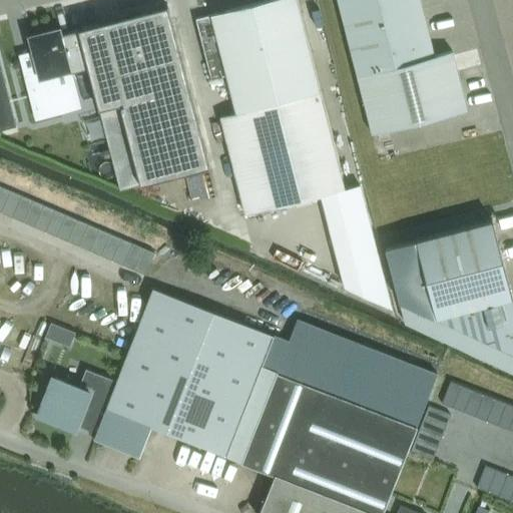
[(226,75),(235,112),(220,116),(244,214),(321,194),(344,189),(296,0),(269,0),(195,19),(210,79),(226,75)]
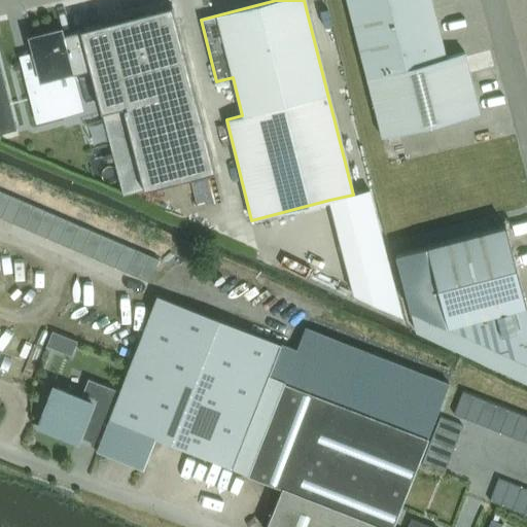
[(446,59),(430,0),(346,0),(382,140),(480,115),(464,55),(446,59)]
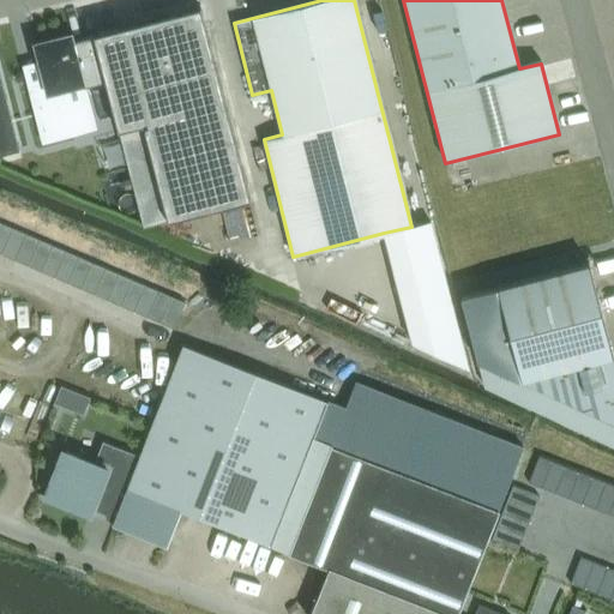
[(200,7),(92,35),(92,36),(103,77),(103,78),(104,78),(106,83),(104,83),(118,131),(143,125),(168,221),(250,200),(200,7)]
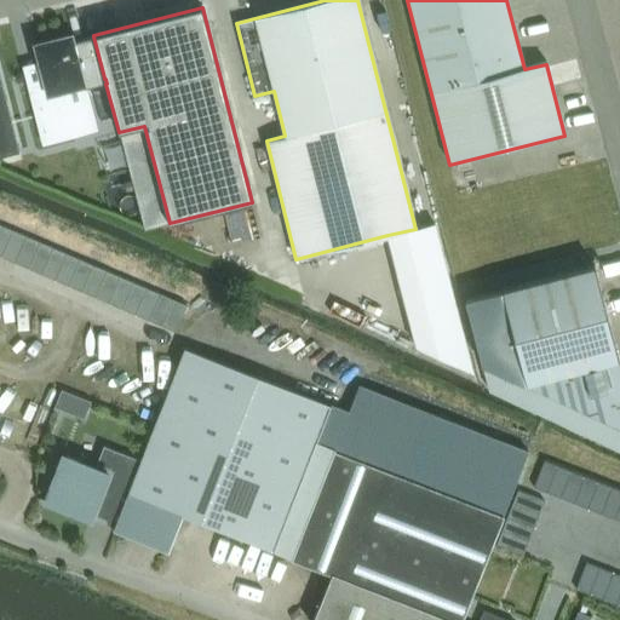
[(46,84),(30,87),(44,142),(72,136),(67,116),(90,110),(84,84),(104,78),(93,36),(72,41),(70,36),(36,45),(46,84)]
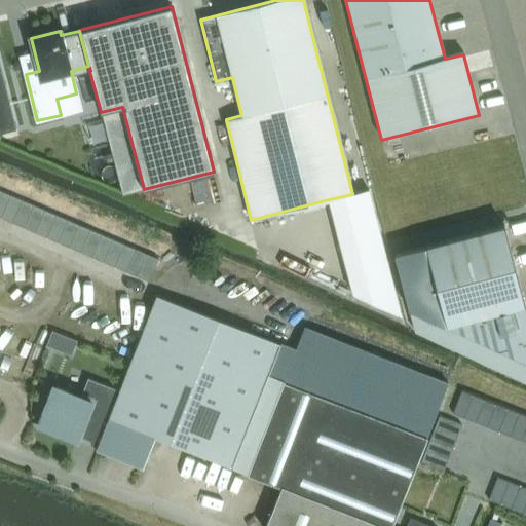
[(0,132),(16,127),(0,63),(0,132)]
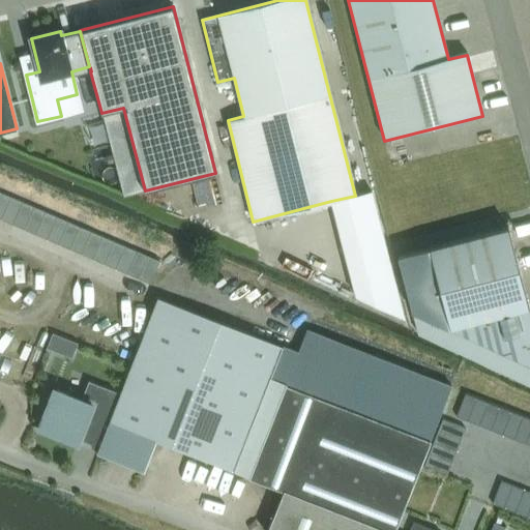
[(410,156),(417,184),(467,172),(460,143),(410,156)]
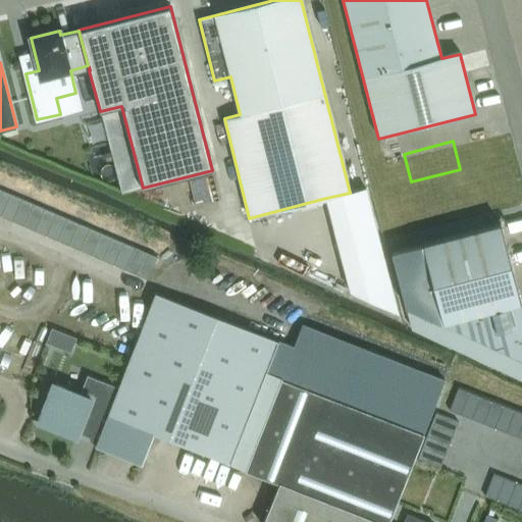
[(350,193),(326,198),(350,291),(397,311),(365,189),(350,193)]
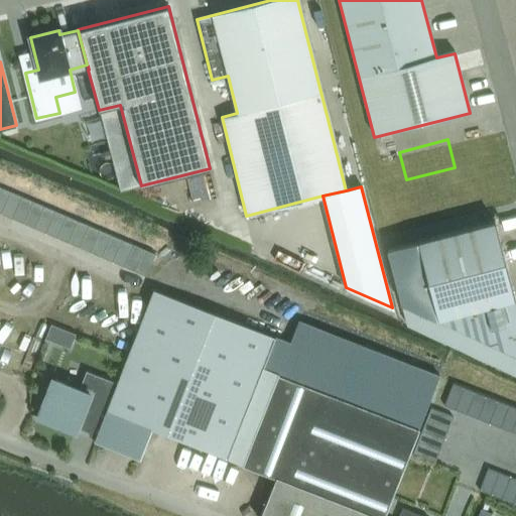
[(10,192),(0,188),(0,214),(0,215),(10,192)]
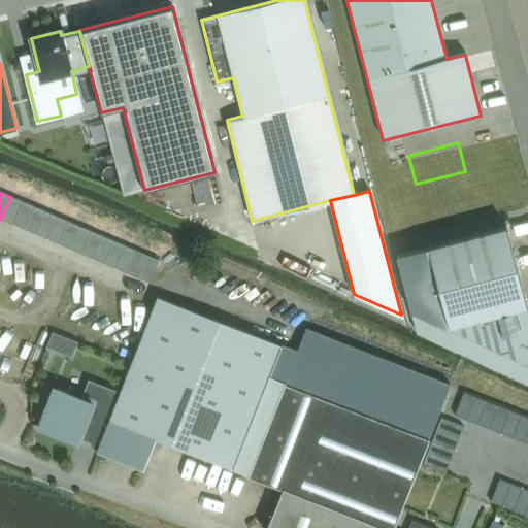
[(10,197),(0,220),(11,225),(22,202),(10,197)]
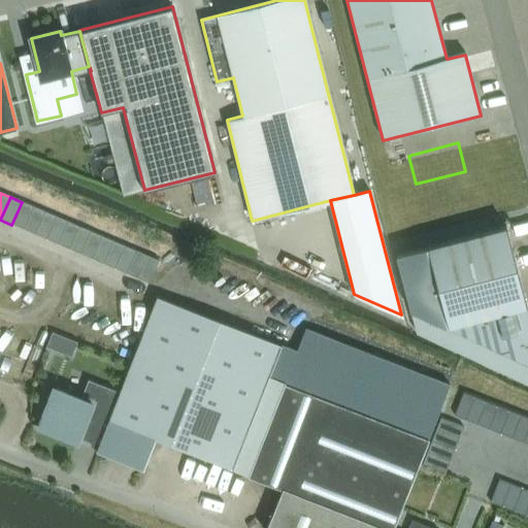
[(33,207),(22,202),(11,225),(24,230),(33,207)]
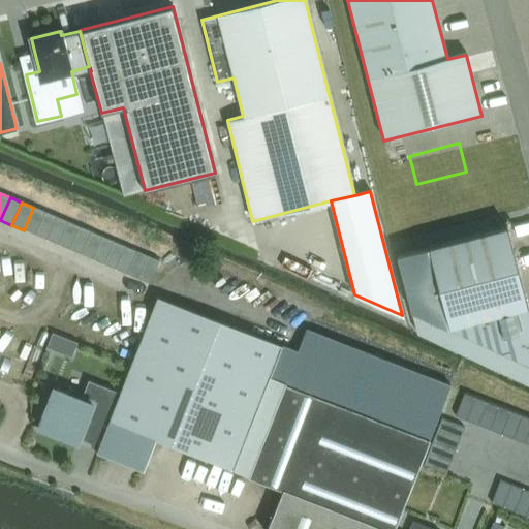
[(24,230),(35,236),(44,213),(33,208),(24,230)]
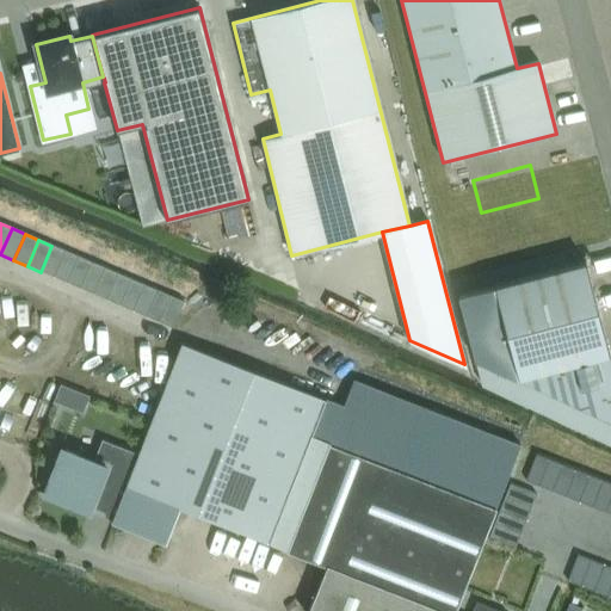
[(65,252),(51,246),(41,272),(54,277),(65,252)]
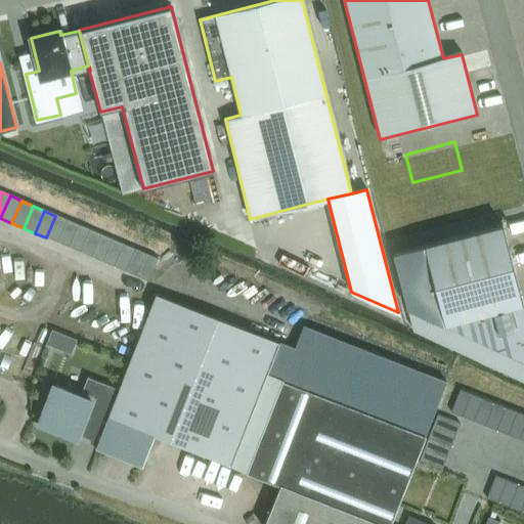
[(57,243),(67,220),(55,216),(46,237),(57,243)]
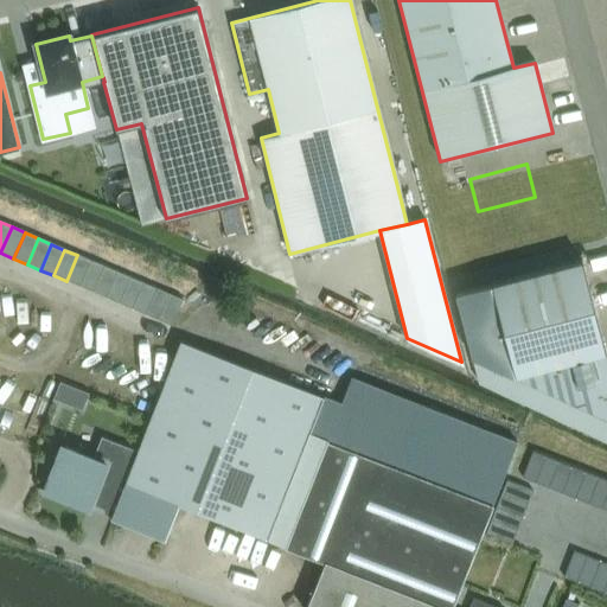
[(80,287),(91,261),(77,255),(66,281),(80,287)]
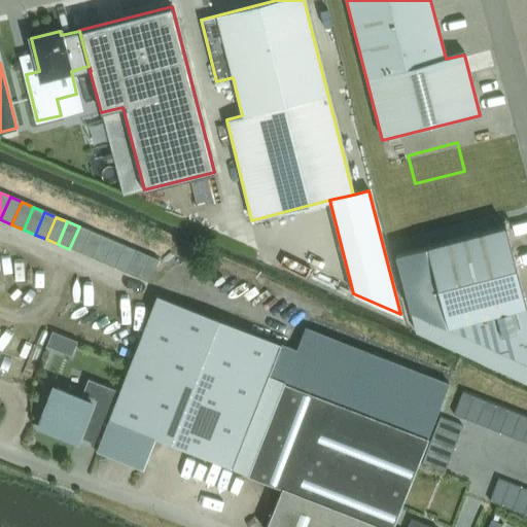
[(69,249),(80,254),(91,232),(79,226),(69,249)]
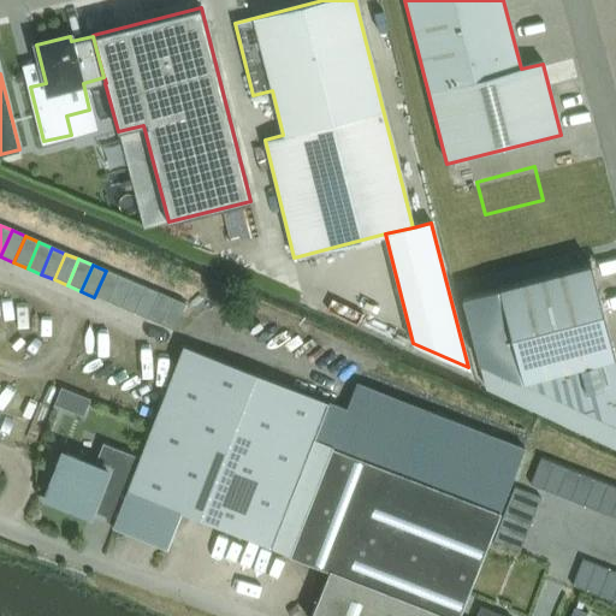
[(498,289),(462,298),(479,360),(485,388),(489,389),(615,446),(615,361),(615,357),(591,265),(498,289)]
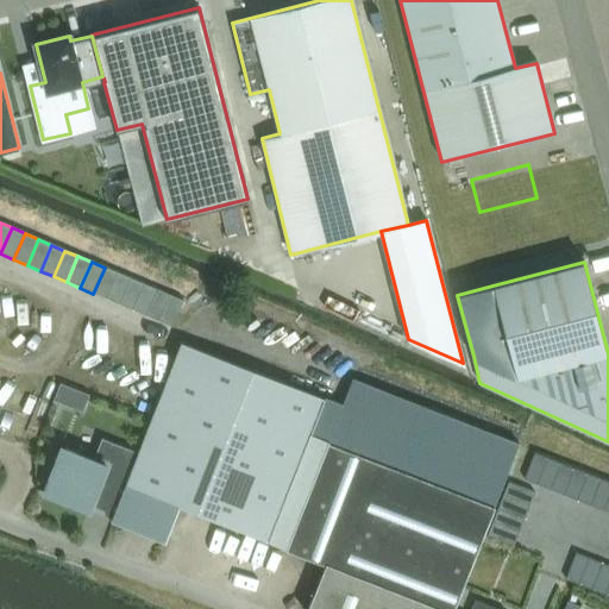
[(118,274),(105,268),(93,294),(106,299),(118,274)]
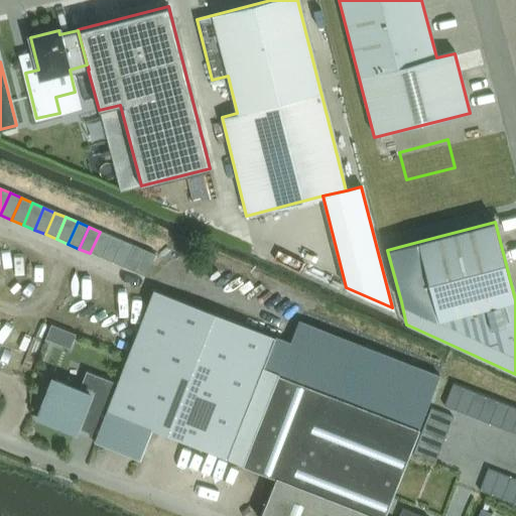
[(90,253),(101,258),(111,236),(100,232),(90,253)]
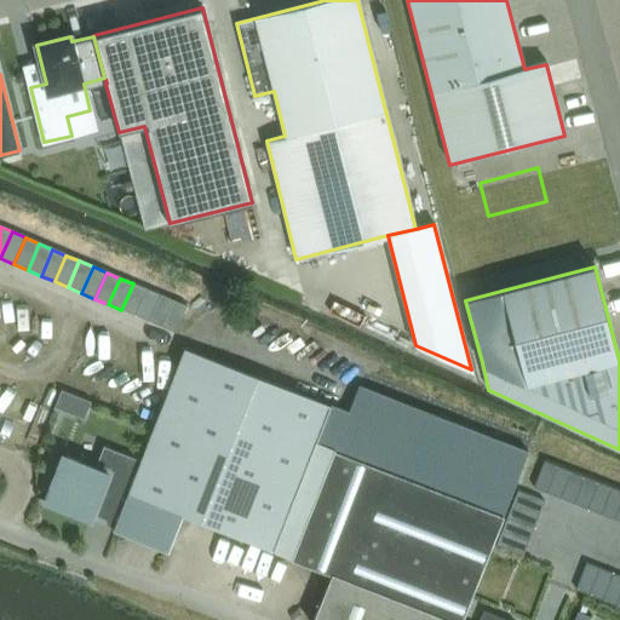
[(133,283),(121,310),(135,316),(147,290),(133,283)]
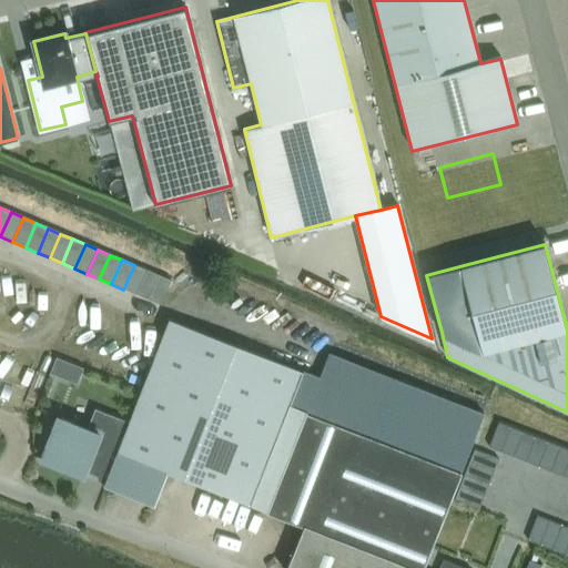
[(123,290),(135,295),(146,271),(134,265),(123,290)]
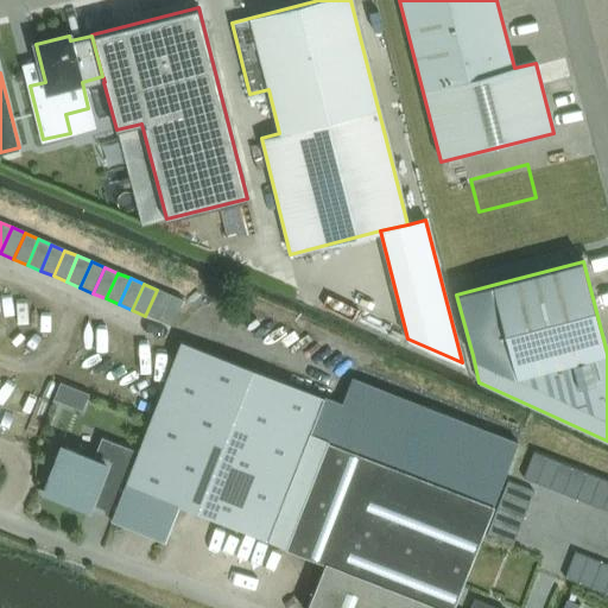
[(158,321),(170,296),(157,290),(145,316),(158,321)]
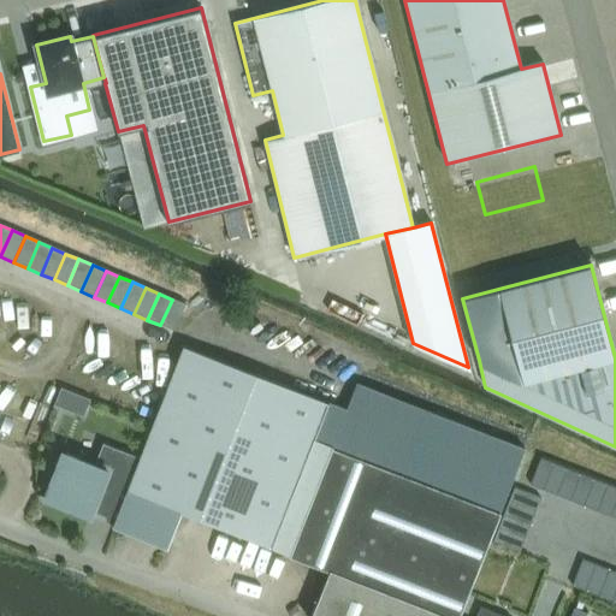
[(160,325),(175,331),(185,306),(172,300),(160,325)]
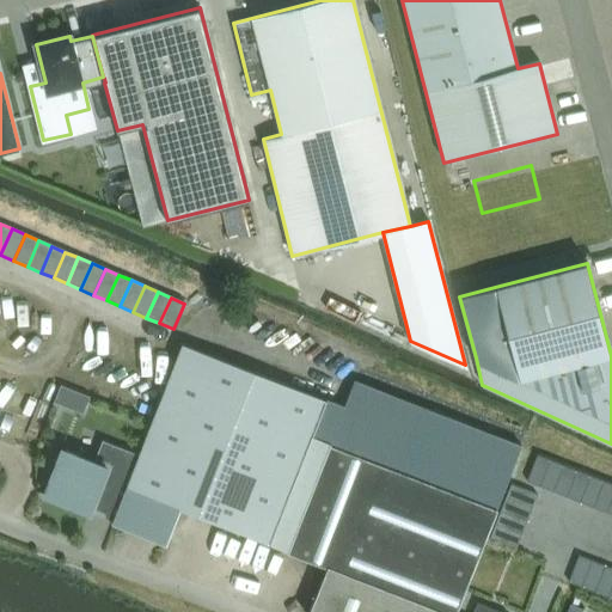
[(354,380),(343,407),(183,343),(152,421),(139,454),(127,487),(181,508),(328,565),(310,611),(456,611),(521,447),(354,380)]
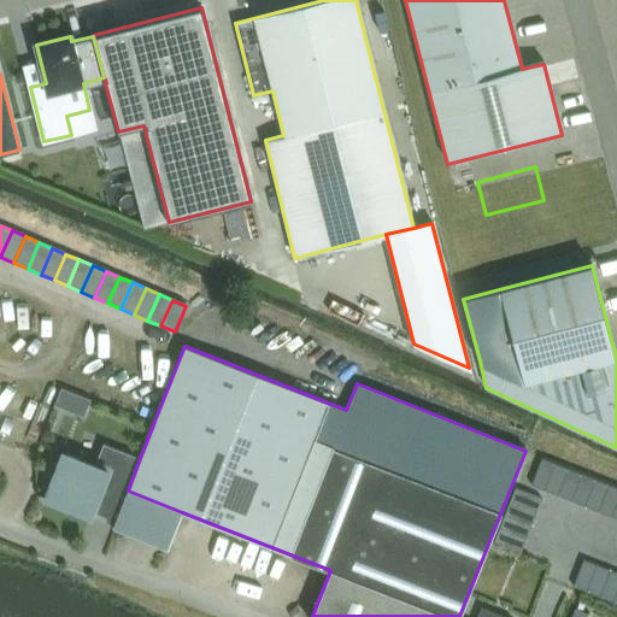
[(66,407),(72,391),(63,387),(56,404),(66,407)]
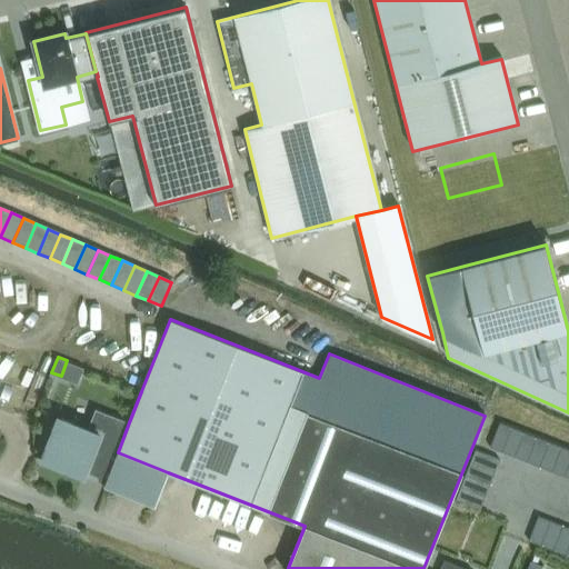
[(118,452),(129,422),(95,409),(87,429),(58,418),(41,460),(83,476),(92,451),(115,459),(118,452)]
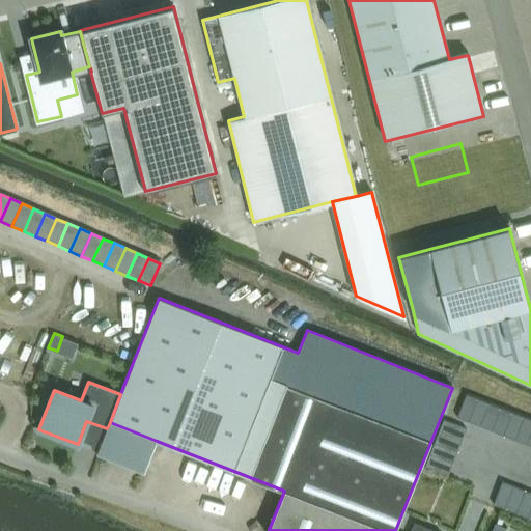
[(480,426),(488,403),(467,395),(457,418),(480,426)]
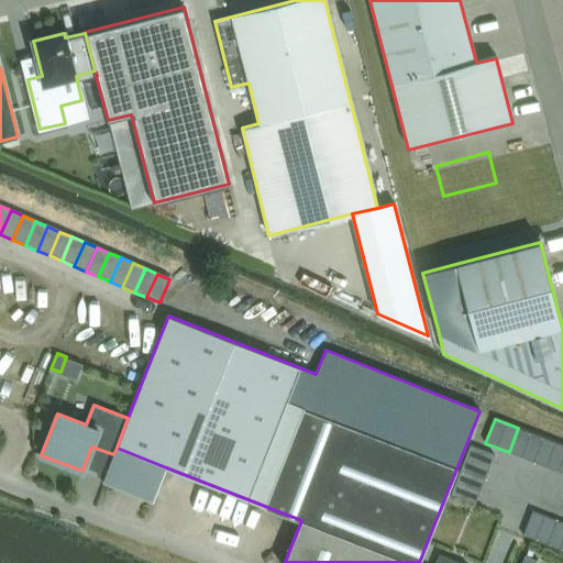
[(509,452),(521,457),(531,433),(518,428),(509,452)]
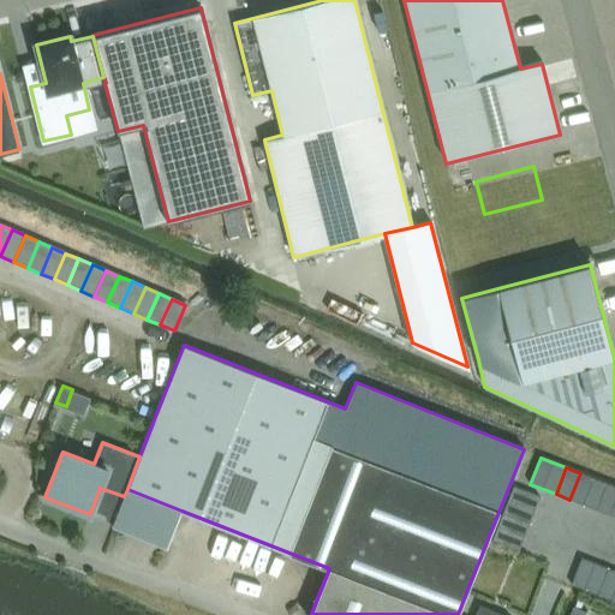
[(593,478),(580,473),(569,500),(583,505),(593,478)]
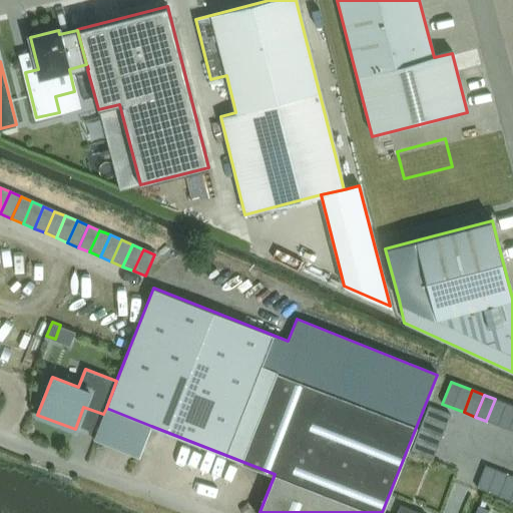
[(486,421),(497,425),(506,403),(495,399),(486,421)]
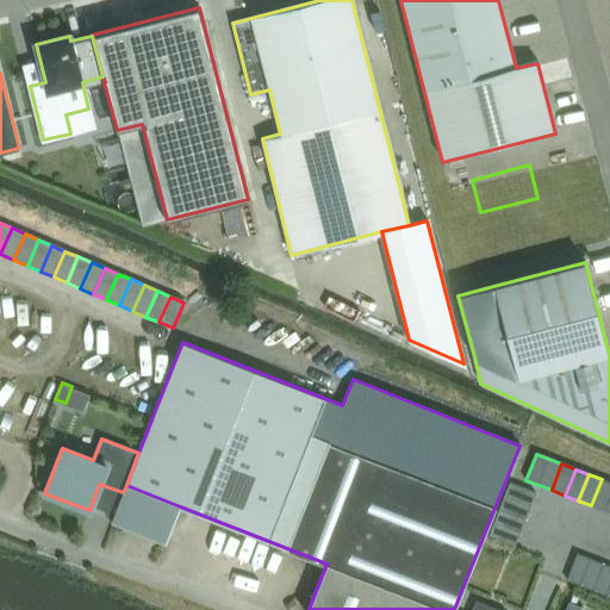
[(609,483),(602,479),(591,505),(605,511),(609,497),(609,483)]
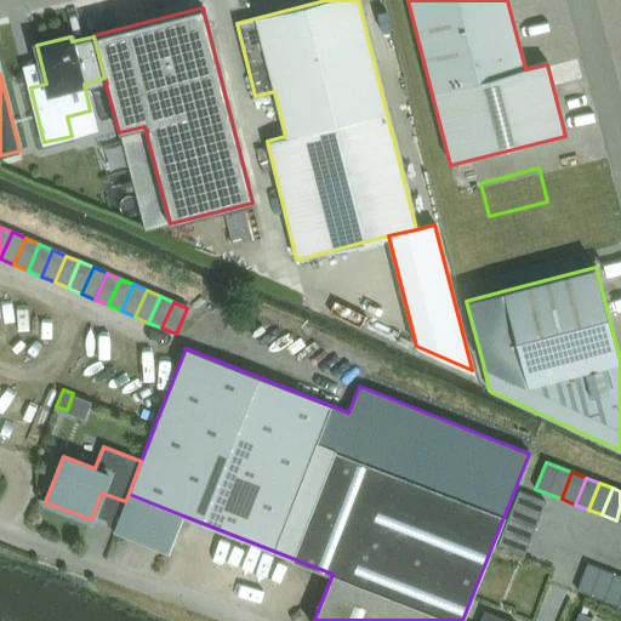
[(513,505),(540,516),(545,502),(519,491),(513,505)]
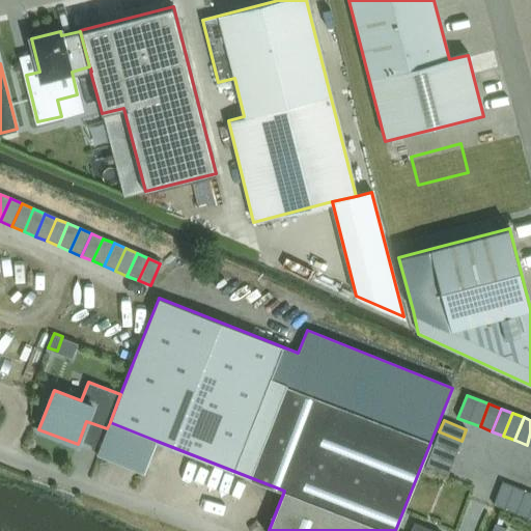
[(157,441),(110,422),(107,428),(96,453),(144,472),(157,441)]
